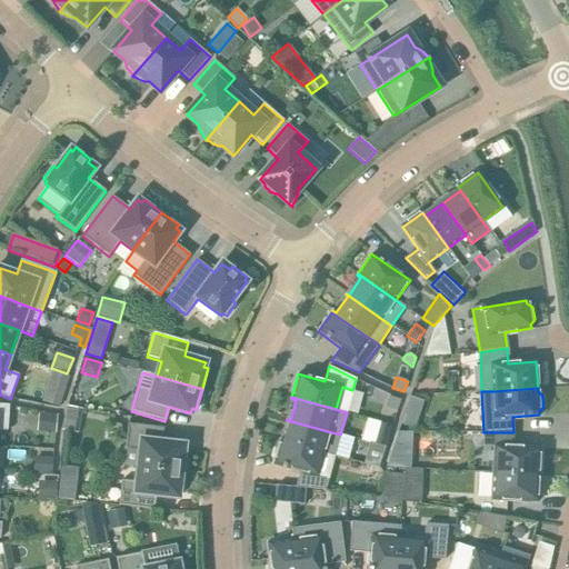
[(390,397),(386,408),(397,412),(401,400),(390,397)]
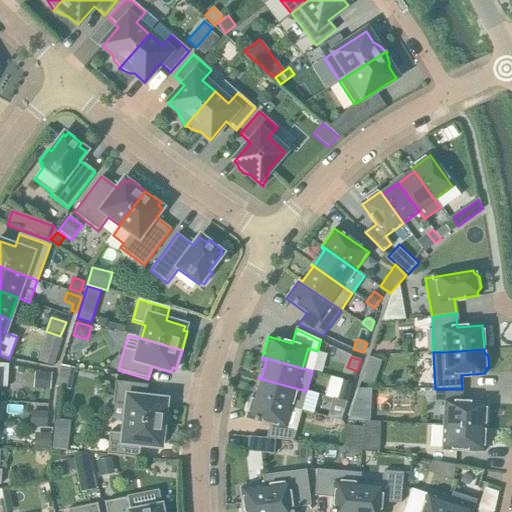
[(0,387),(6,387),(8,364),(0,363),(0,387)]
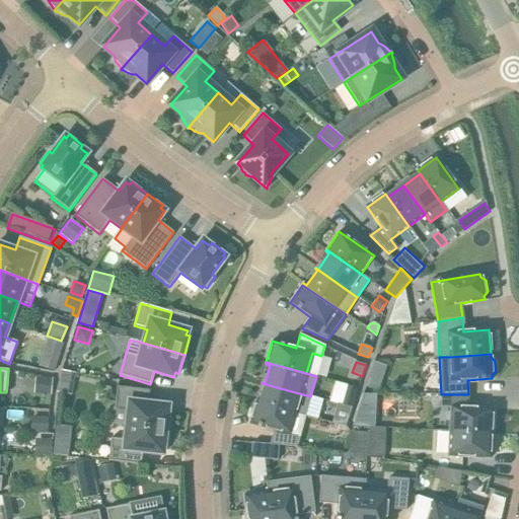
[(57,392),(71,395),(76,374),(62,371),(57,392)]
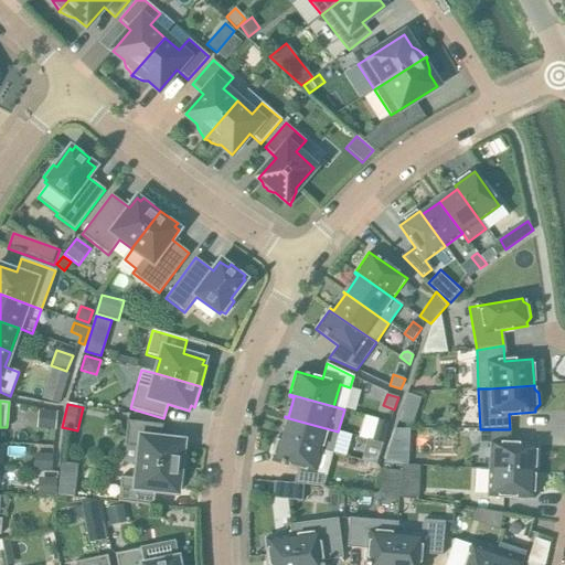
[(39,409),(36,428),(56,430),(57,412),(39,409)]
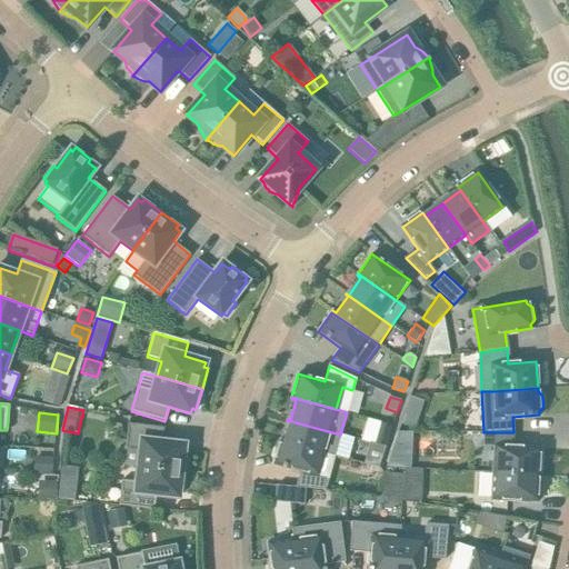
[(335,457),(340,435),(287,420),(289,421),(283,441),(280,440),(279,441),(323,453),(335,457)]
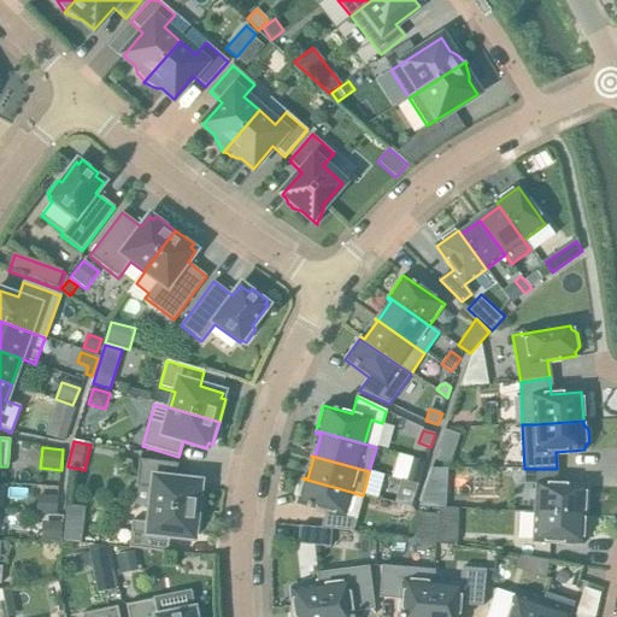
[(413,458),(406,481),(417,485),(419,485),(425,462),(413,458)]
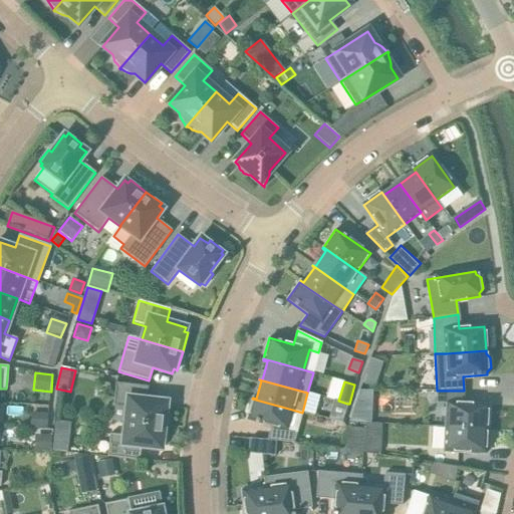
[(112,406),(126,408),(124,422),(168,426),(170,407),(166,407),(167,402),(147,400),(148,387),(115,382),(112,406)]
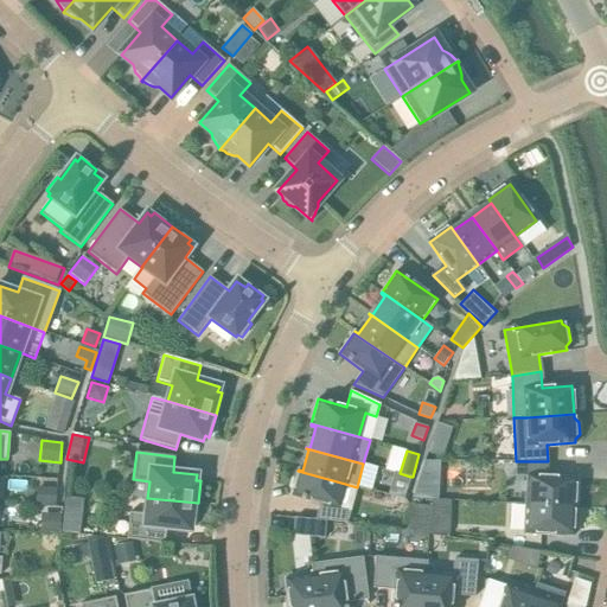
[(516,461),(515,477),(528,477),(526,504),(574,506),(575,478),(547,477),(548,461),(516,461)]
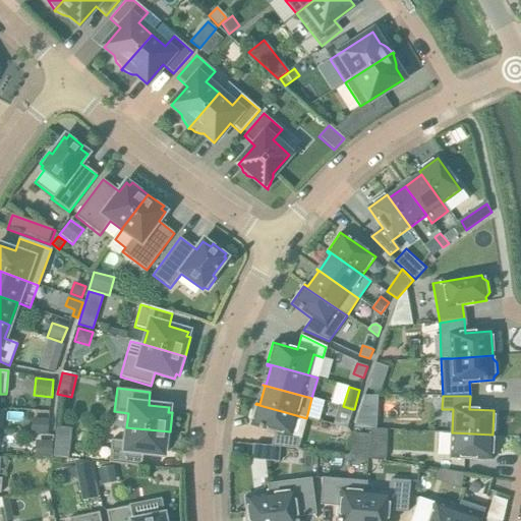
[(271,446),(280,447),(298,449),(301,439),(291,436),(296,415),(255,404),(249,425),(274,432),(271,446)]
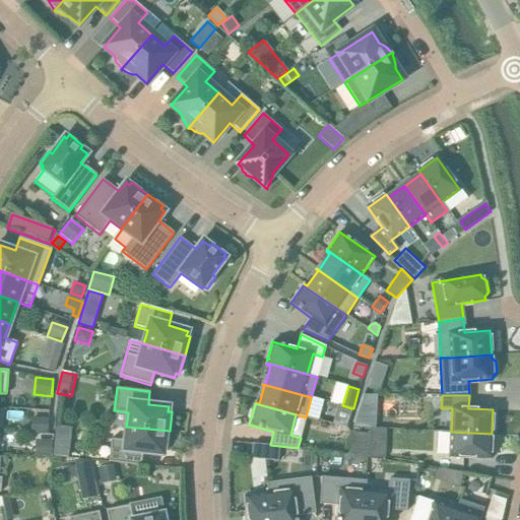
[(338,404),(332,424),(345,428),(346,427),(347,421),(351,408),(342,405),(338,404)]
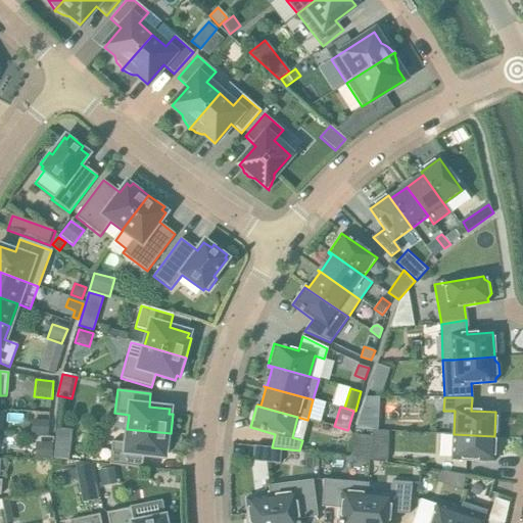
[(33,421),(33,437),(48,437),(48,421),(33,421)]
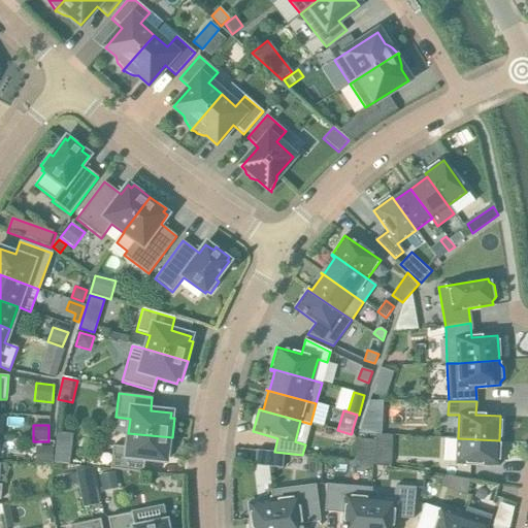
[(110,469),(143,473),(144,459),(165,462),(166,457),(170,458),(172,437),(128,433),(127,447),(112,446),(110,469)]
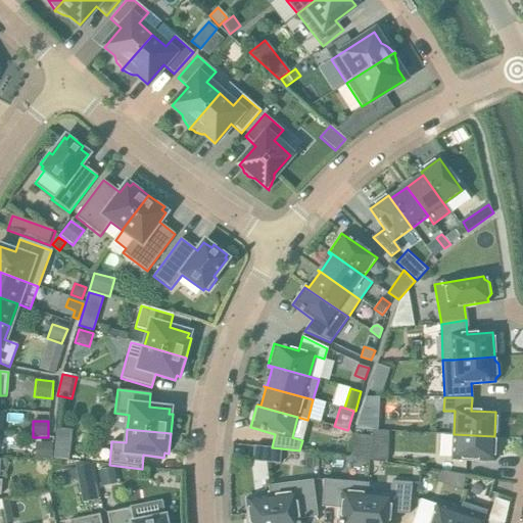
[(389,462),(389,430),(353,430),(352,461),(389,462)]
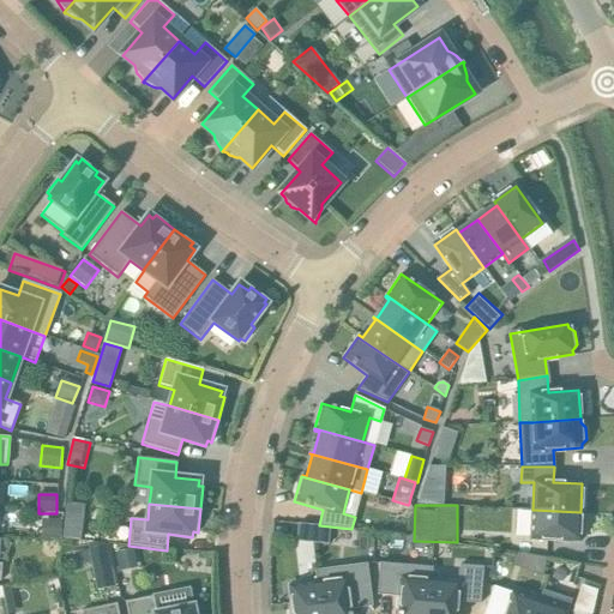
[(533,510),(531,539),(579,541),(581,512),(533,510)]
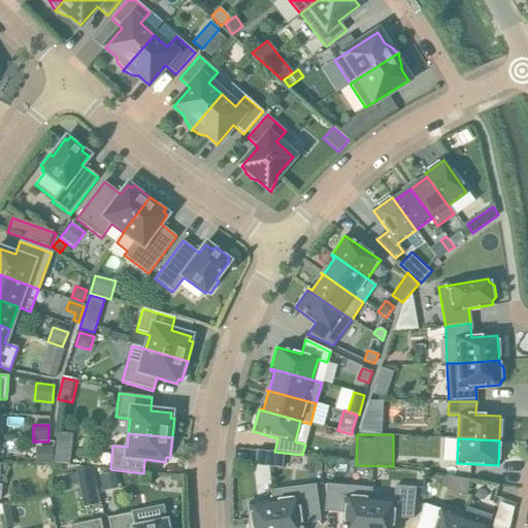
[(35,463),(52,464),(53,449),(37,447),(35,463)]
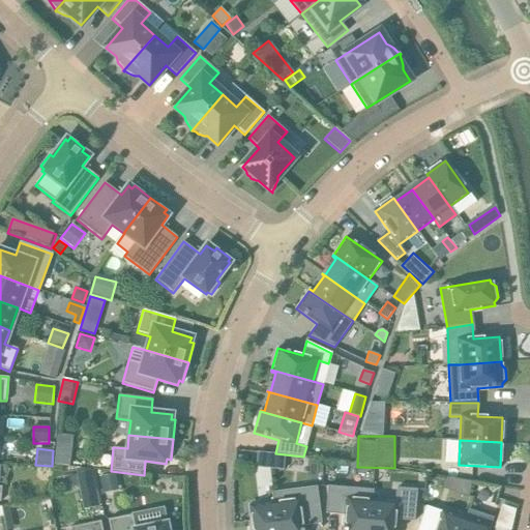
[(54,460),(53,465),(67,466),(68,451),(58,449),(57,460),(54,460)]
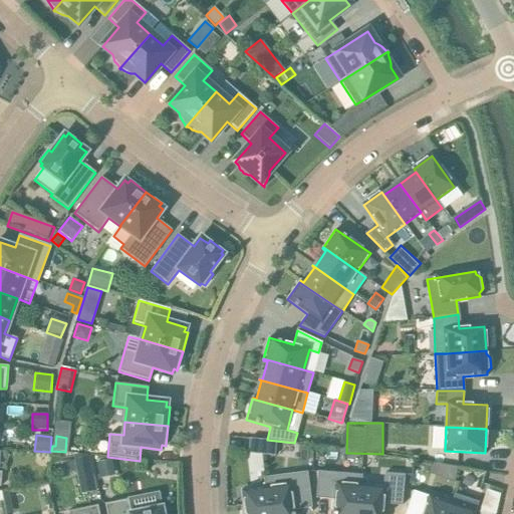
[(276,441),(267,440),(249,439),(248,454),(274,456),(276,441)]
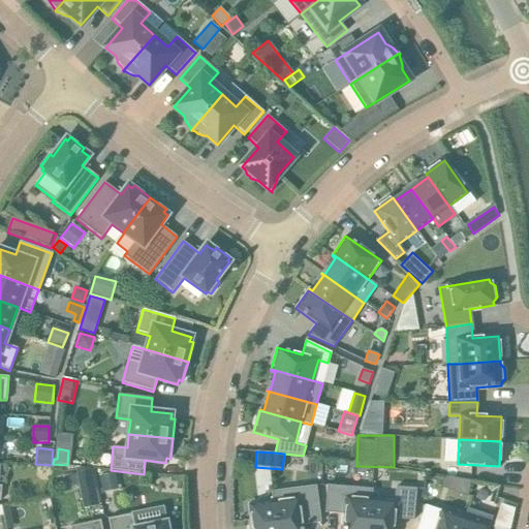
[(76,474),(81,493),(97,489),(93,470),(76,474)]
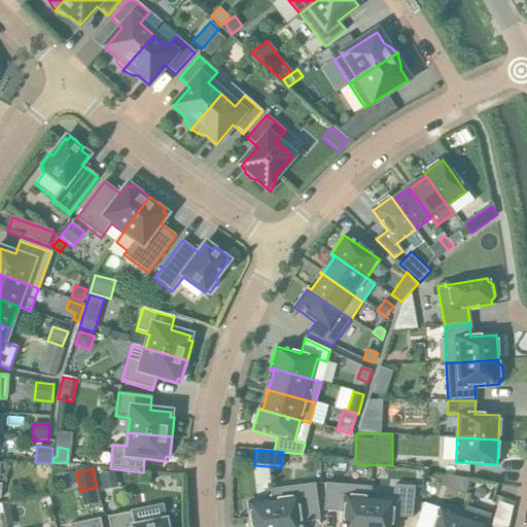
[(118,488),(115,471),(100,475),(103,491),(118,488)]
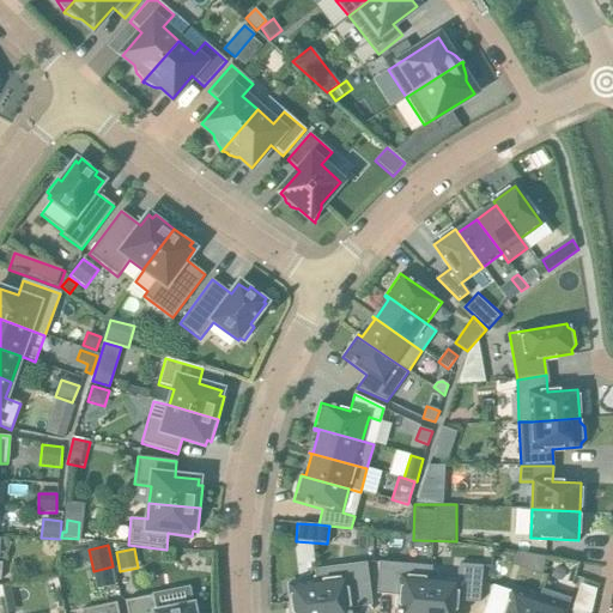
[(426,612),(431,566),(380,562),(376,594),(399,596),(396,612),(426,612)]
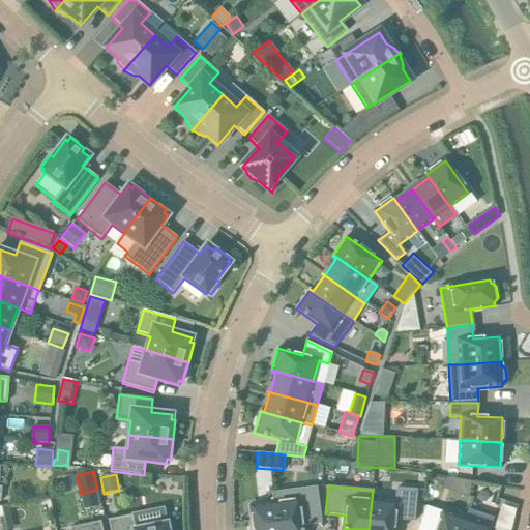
[(276,529),(302,529),(302,526),(321,524),(317,487),(272,492),(276,529)]
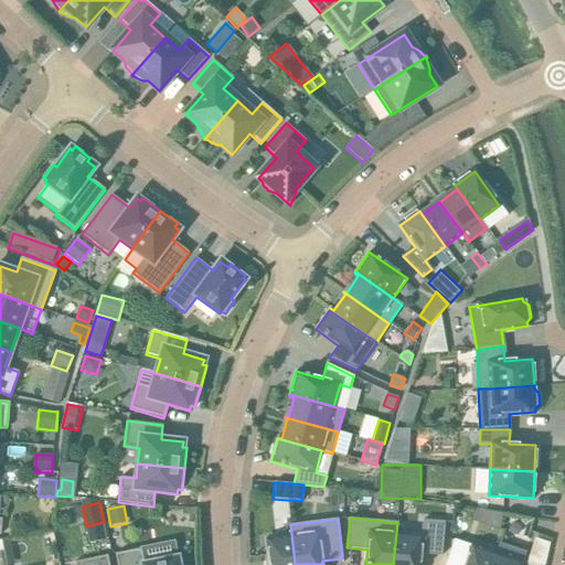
[(441,555),(445,522),(423,520),(422,535),(397,533),(397,522),(393,564),(419,564),(422,554),(441,555)]
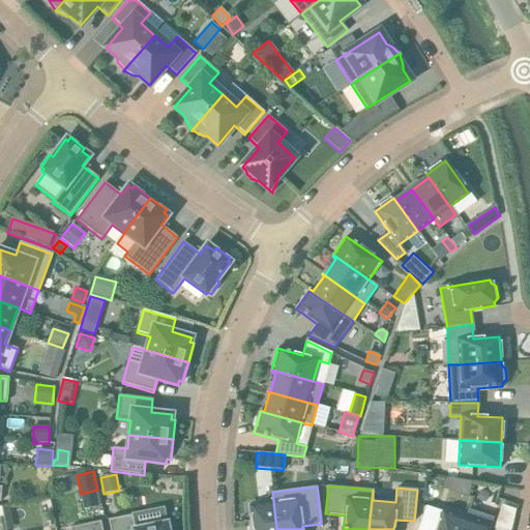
[(252,529),(276,529),(272,492),(271,492),(273,503),(248,506),(252,529)]
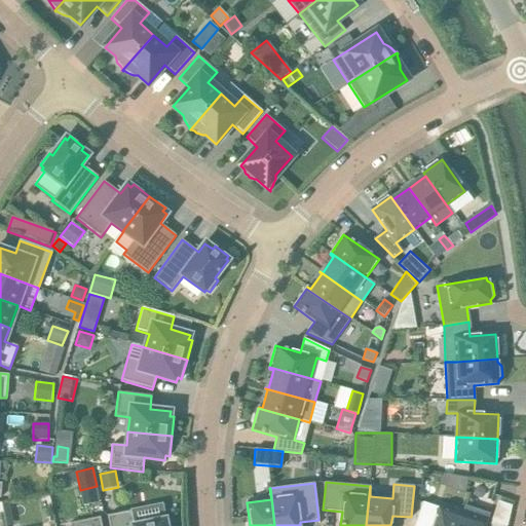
[(458,525),(484,525),(488,515),(465,506),(462,517),(458,525)]
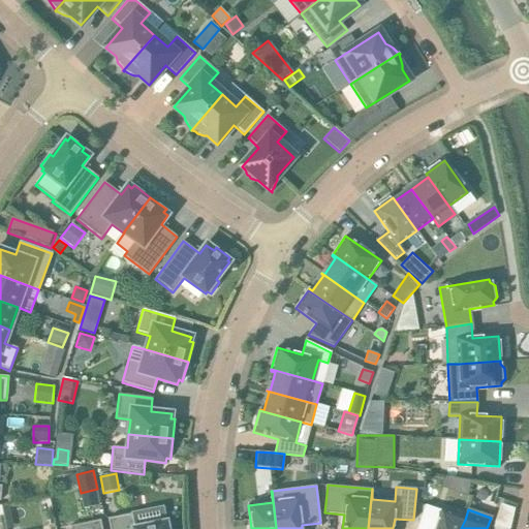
[(440,511),(434,528),(461,528),(465,520),(440,511)]
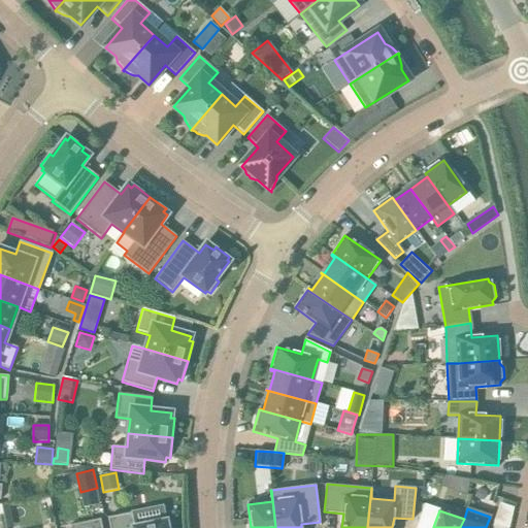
[(132,513),(107,518),(109,527),(170,527),(169,524),(165,525),(165,522),(135,527),(132,513)]
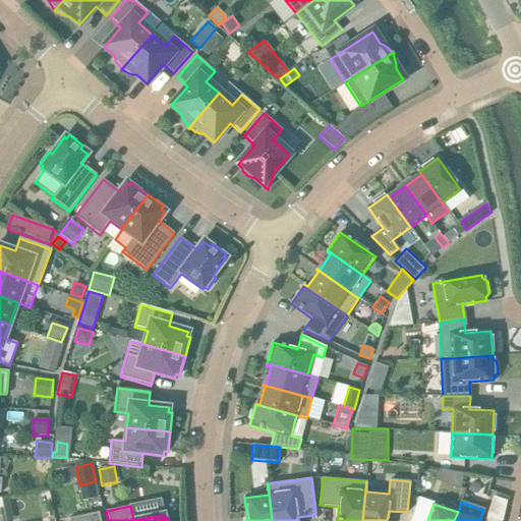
[(69,520),(100,520),(99,512),(69,518),(69,520)]
